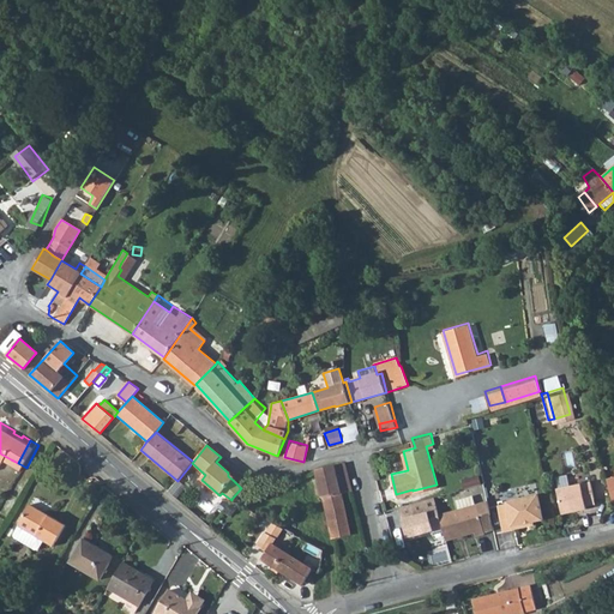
[(0,459),(7,464),(11,459),(0,453),(0,459)]
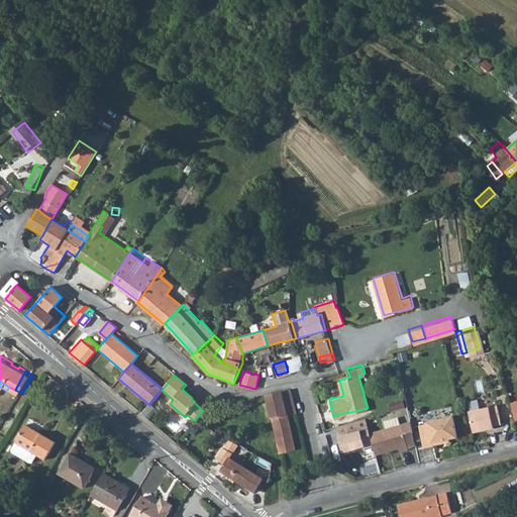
[(288,415),(297,413),(291,390),(267,395),(271,419),(272,419),(279,453),(295,449),(288,415)]
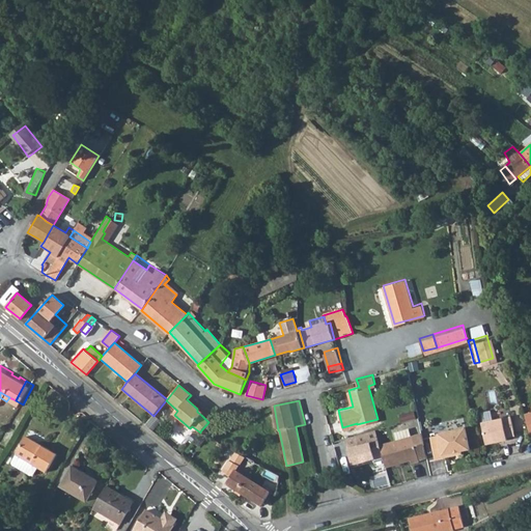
[(401,414),(402,421),(416,419),(415,412),(401,414)]
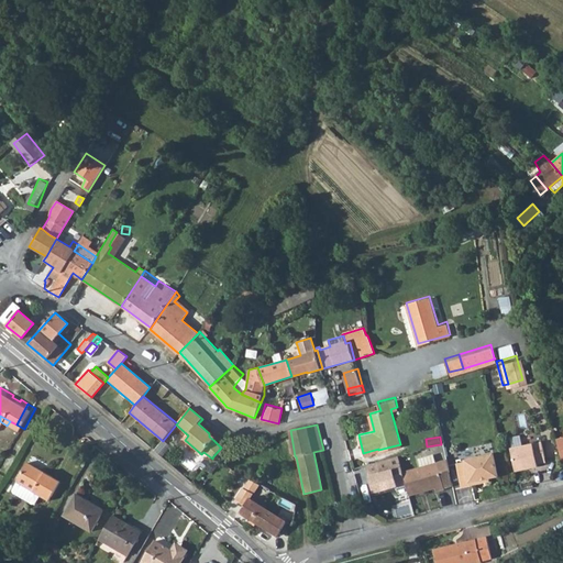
[(547,462),(541,442),(509,450),(516,473),(539,466),(539,464),(547,462)]
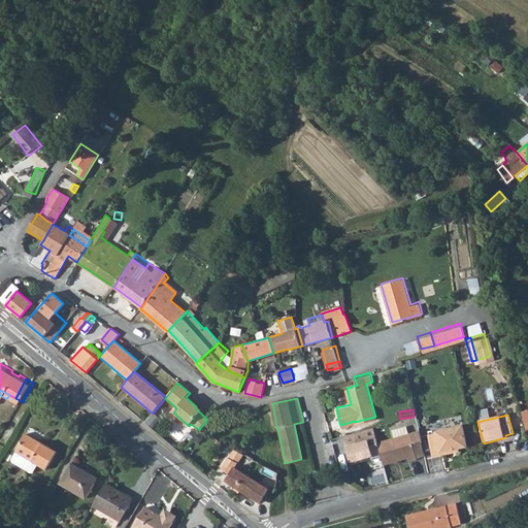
[(407,460),(416,458),(415,455),(411,441),(420,439),(418,430),(408,433),(405,425),(391,429),(393,437),(376,441),(381,457),(383,463),(406,457),(407,460)]
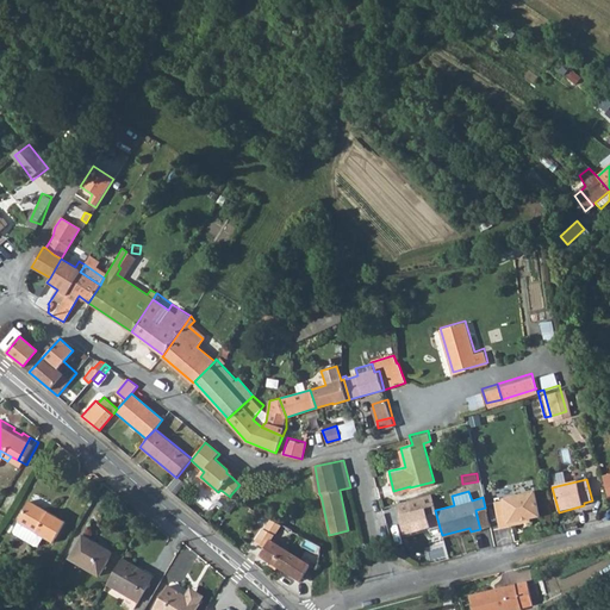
[(503,503),(493,505),(499,530),(521,526),(520,523),(527,521),(540,518),(534,493),(503,502),(503,503)]
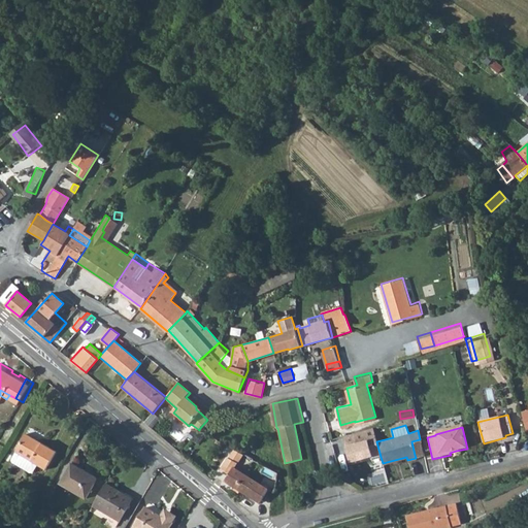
[(381,457),(376,441),(372,429),(342,437),(350,464),(381,457)]
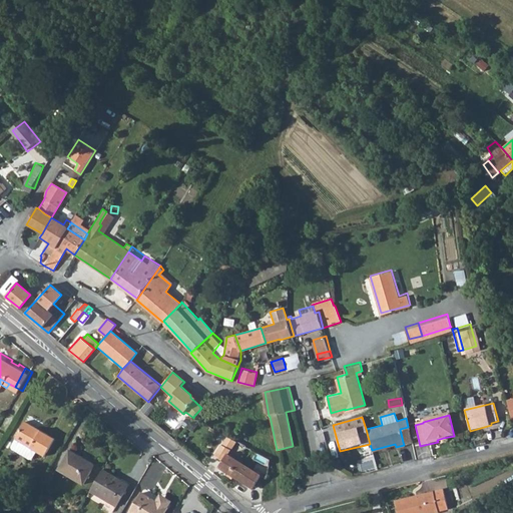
[(57,439),(28,421),(12,447),(13,450),(30,460),(33,460),(37,453),(46,458),(57,439)]
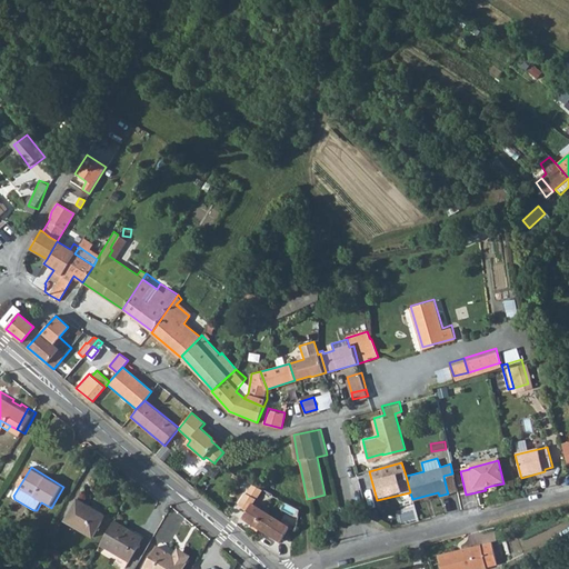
[(443,476),(447,490),(456,488),(452,473),(443,476)]
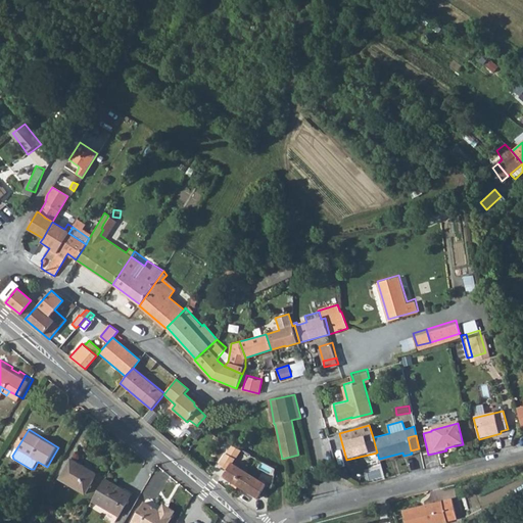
[(241,448),(234,444),(226,459),(232,462),(233,463),(241,448)]
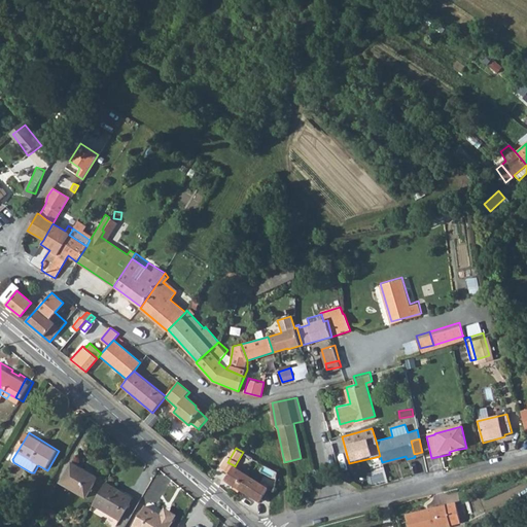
[(252,457),(243,452),(235,466),(234,465),(223,480),(238,489),(258,501),(267,489),(267,487),(252,478),(260,462),(252,458),(252,457)]
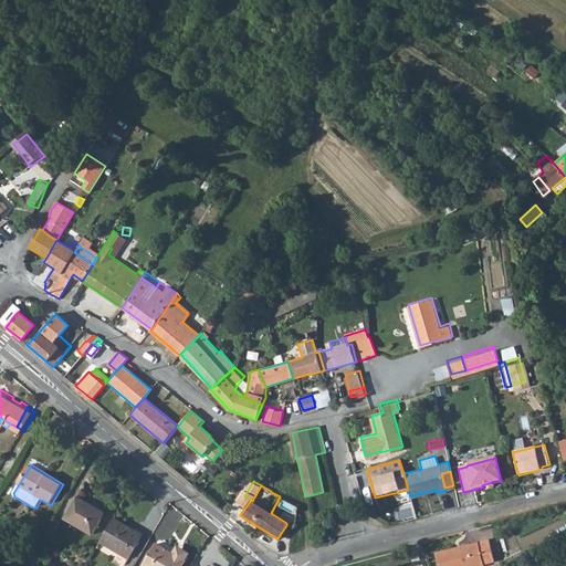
[(105,514),(82,501),(81,503),(75,500),(63,520),(92,536),(105,514)]
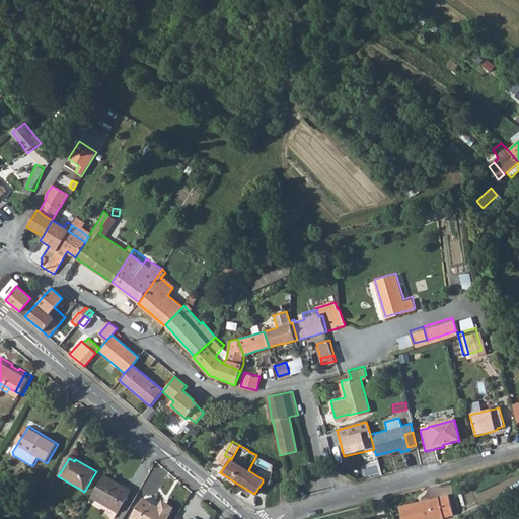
[(130,491),(103,475),(91,497),(117,512),(130,491)]
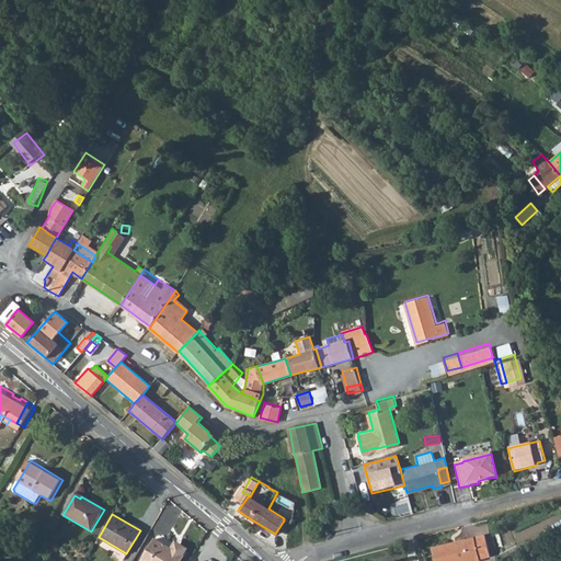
[(433,560),(478,560),(488,558),(482,535),(471,538),(431,549),(433,560)]
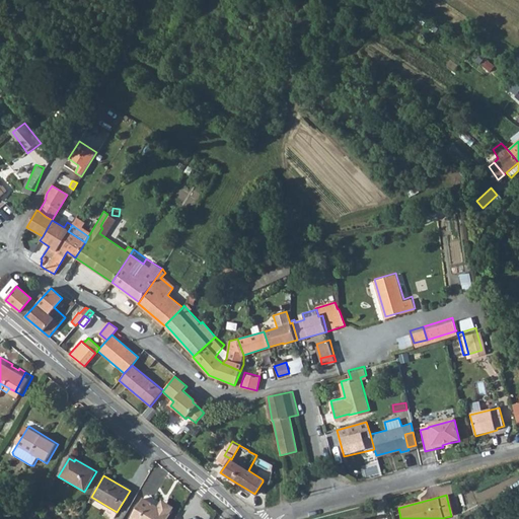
[(131,518),(165,518),(168,514),(158,507),(143,499),(131,518)]
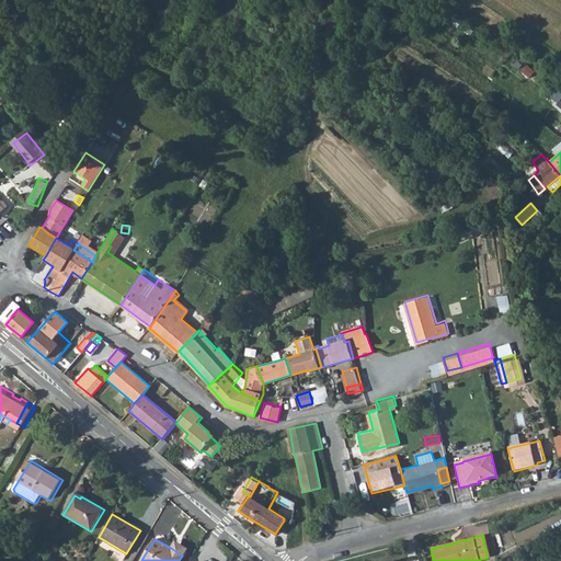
[(174,541),(171,548),(182,556),(186,548),(174,541)]
